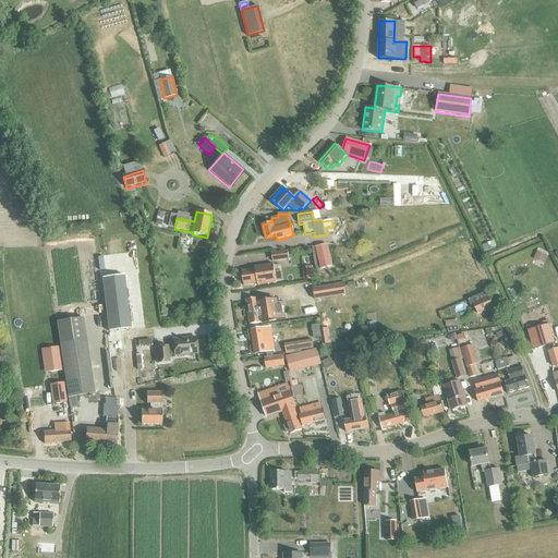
[(494,241),(482,245),(484,252),(496,246),(494,241)]
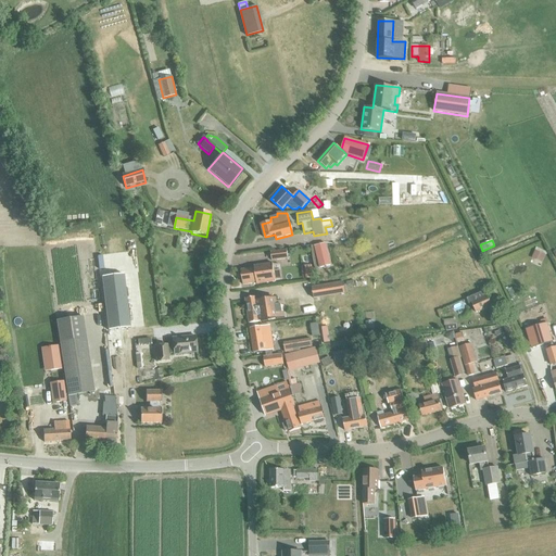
[(314,247),(319,269),(331,266),(326,243),(314,247)]
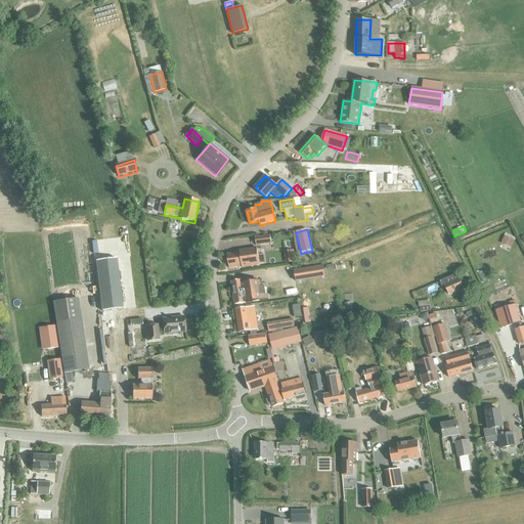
[(257,247),(271,245),(270,236),(255,238),(257,247)]
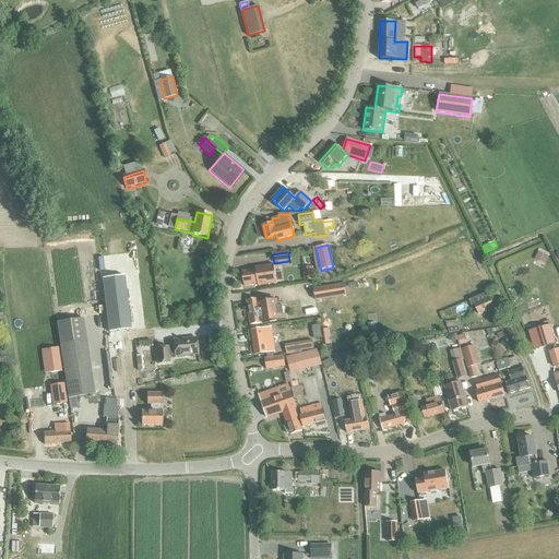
[(538,252),(536,259),(545,262),(548,257),(538,252)]
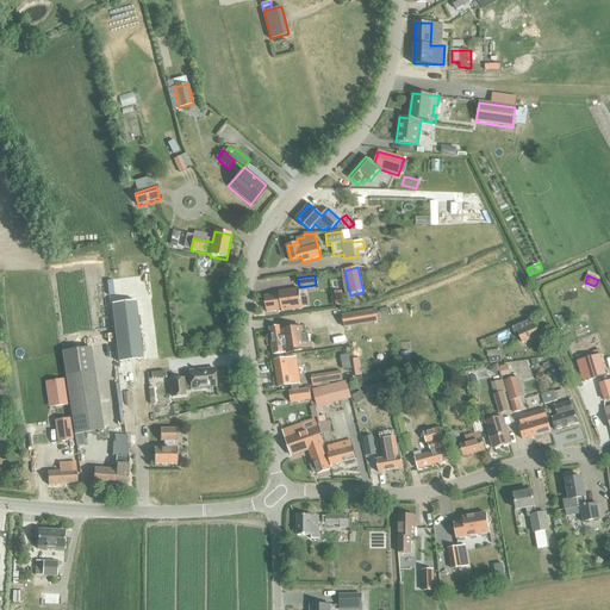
[(282,313),(303,311),(299,290),(279,293),(280,296),(265,298),(267,313),(281,311),(282,313)]
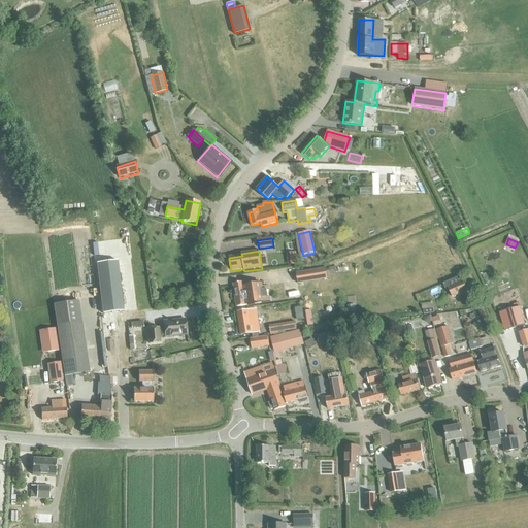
[(296,254),(287,255),(288,266),(297,265),(296,254)]
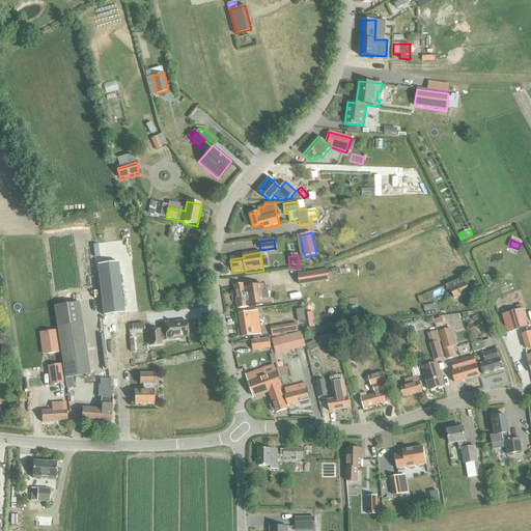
[(117,262),(98,266),(104,316),(123,314),(117,262)]
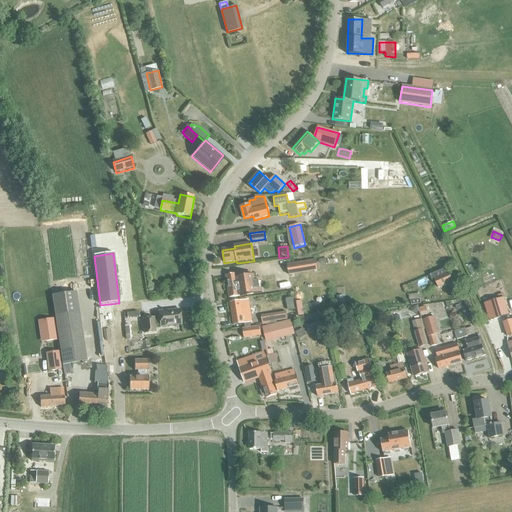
[(286,265),(288,275),(318,271),(317,261),(286,265)]
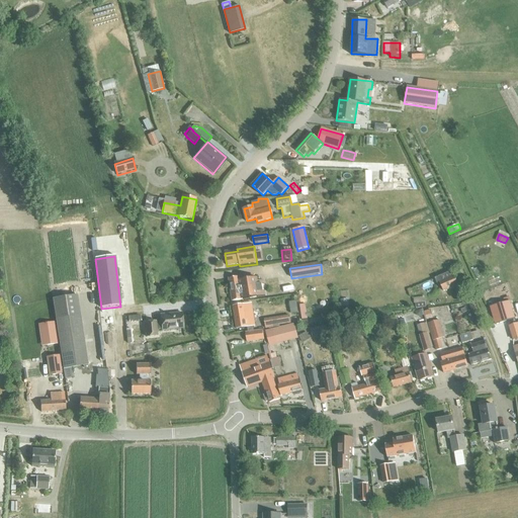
[(435,279),(436,281),(439,280),(444,291),(457,285),(452,272),(435,279)]
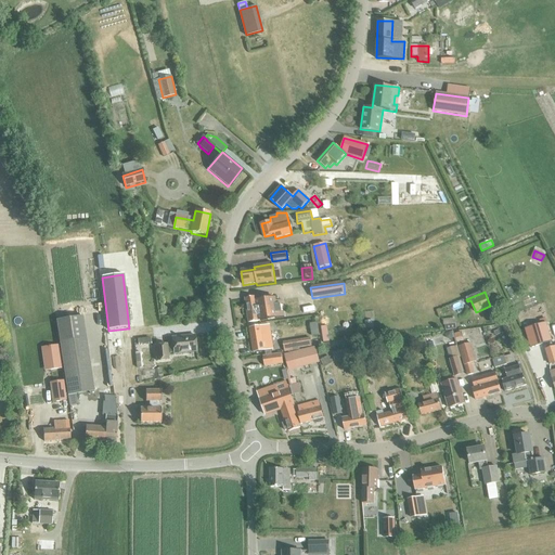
[(245,299),(248,323),(260,322),(260,321),(284,318),(283,312),(282,312),(281,305),(282,305),(282,301),(274,302),(273,298),(261,300),(261,297),(245,299)]
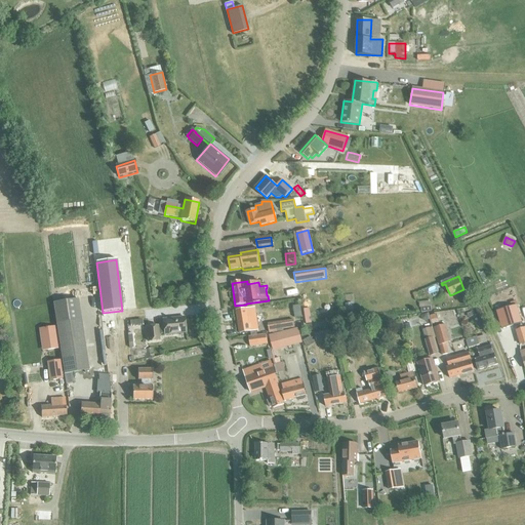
[(78,299),(53,304),(55,323),(56,323),(64,365),(65,374),(66,385),(74,384),(72,373),(89,370),(89,365),(81,319),(78,299)]
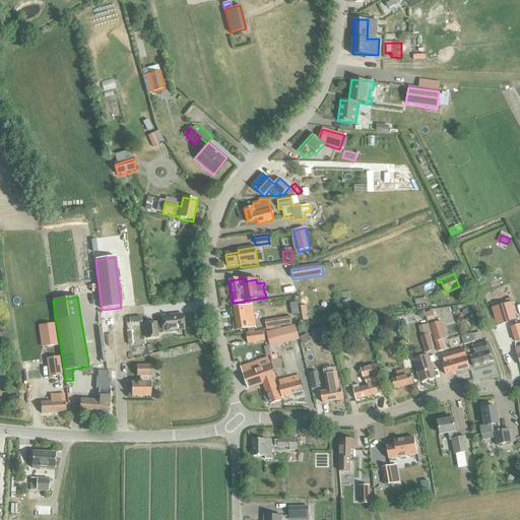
[(414,300),(415,305),(416,305),(417,310),(427,309),(426,299),(414,300)]
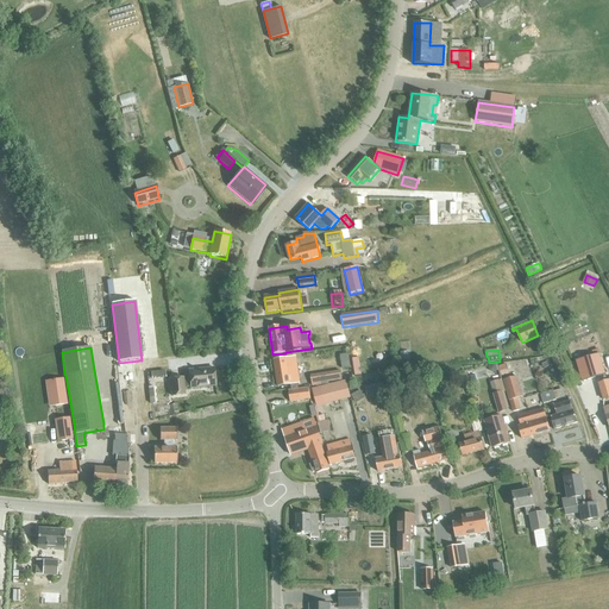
[(606,375),(598,355),(576,362),(582,382),(606,375)]
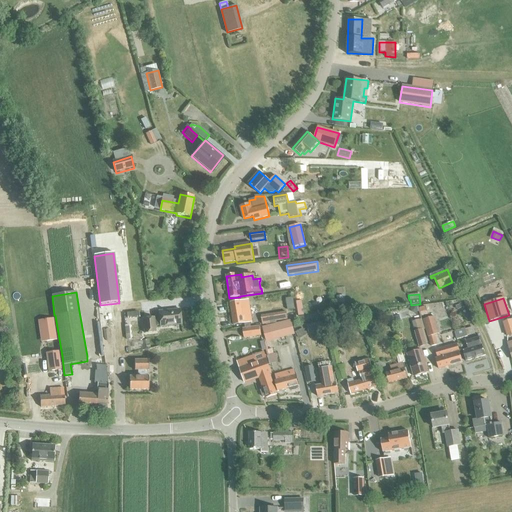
[(248,301),(230,303),(234,325),(252,323),(248,301)]
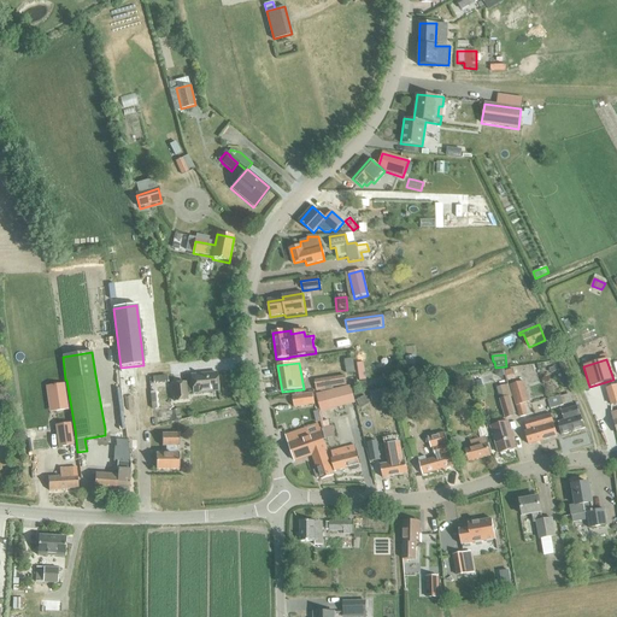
[(505,371),(507,382),(516,380),(515,375),(522,374),(521,371),(524,370),(526,372),(529,371),(527,365),(505,371)]
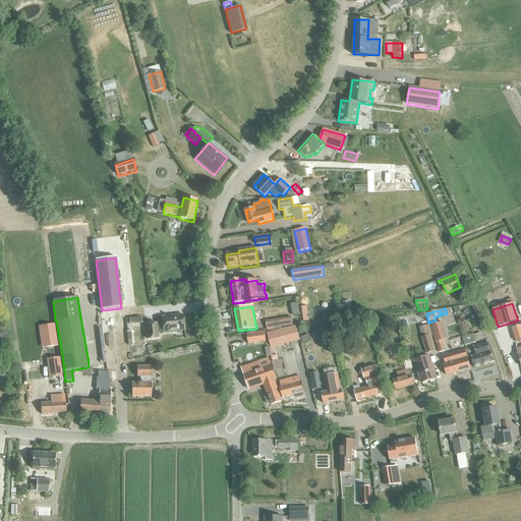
[(159,339),(158,334),(164,333),(164,334),(185,332),(183,316),(162,319),(163,326),(157,326),(157,325),(146,326),(148,340),(159,339)]
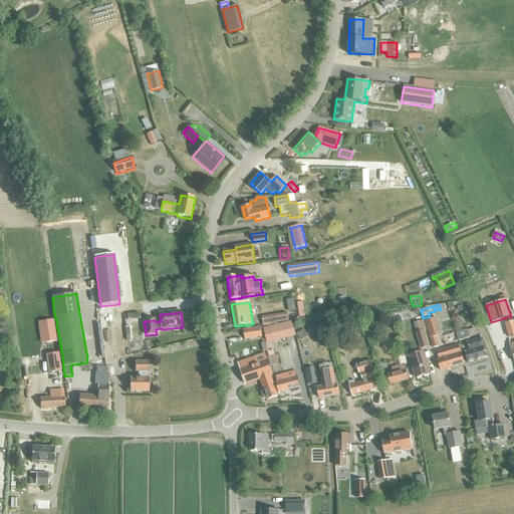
[(286,313),(275,315),(277,323),(288,321),(286,313)]
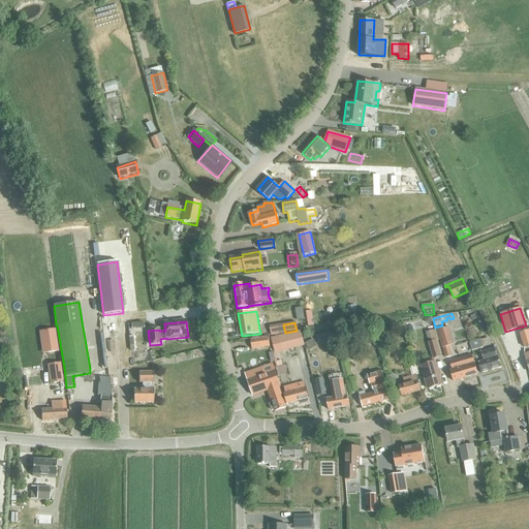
[(404,322),(398,324),(402,337),(408,335),(404,322)]
